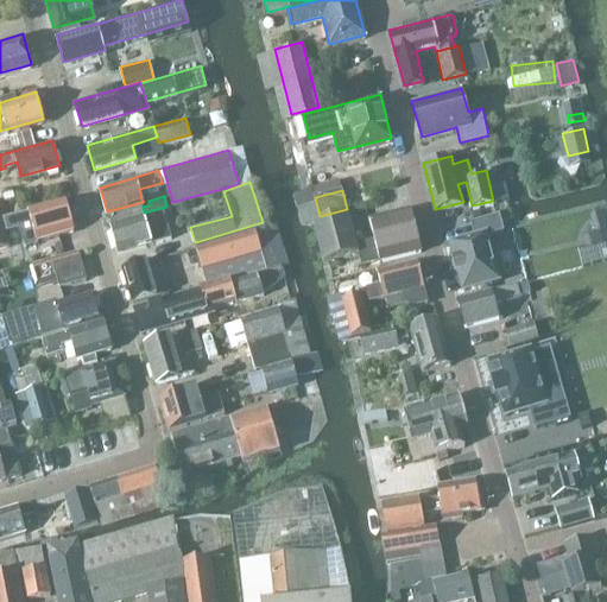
[(65,198),(2,216),(6,228),(20,225),(26,244),(38,240),(37,238),(74,227),(73,223),(75,223),(71,210),(69,211),(65,198)]
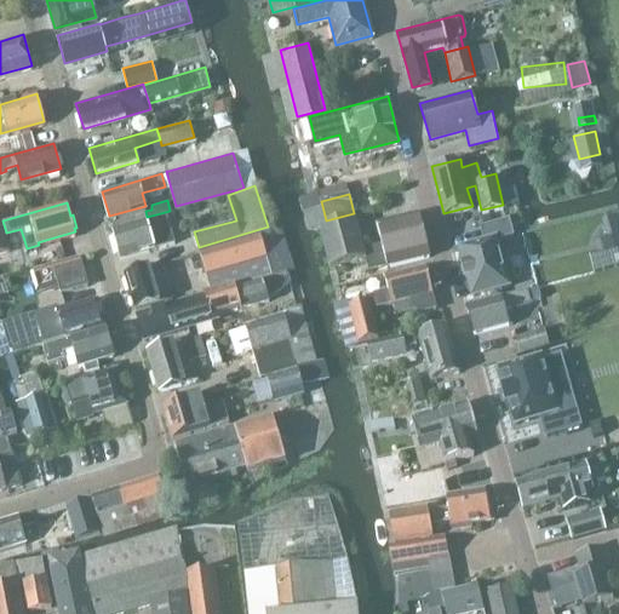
[(417,211),(376,222),(387,264),(429,253),(417,211)]
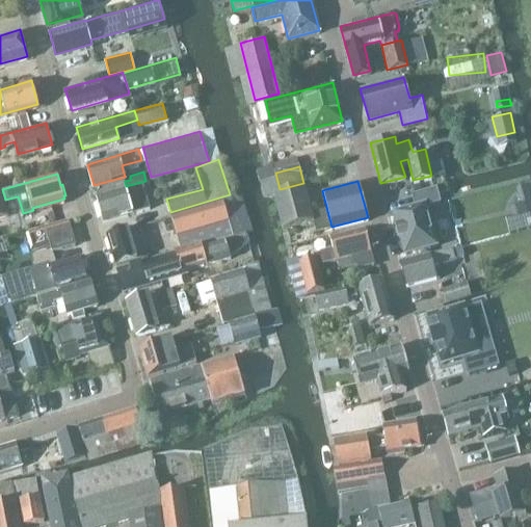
[(97,195),(103,219),(150,206),(142,183),(126,187),(97,195)]
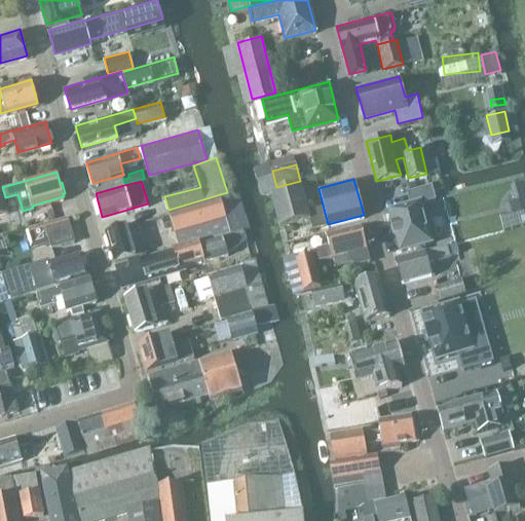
[(301,182),(270,189),(279,225),(310,218),(308,209),(301,182)]
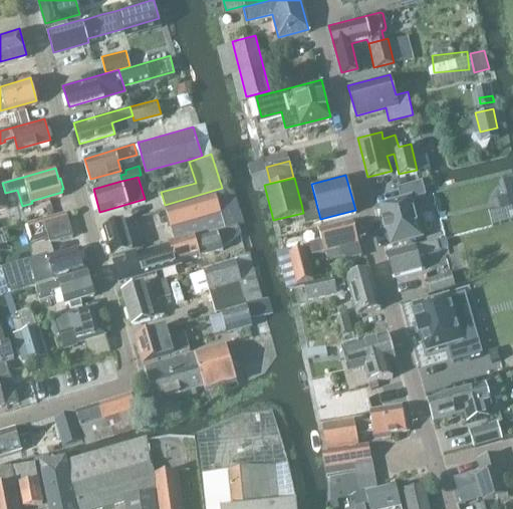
[(383,220),(385,220),(388,228),(386,228),(386,230),(388,229),(392,243),(421,235),(411,198),(425,194),(422,181),(398,187),(401,199),(380,204),(385,218),(382,218),(383,220)]
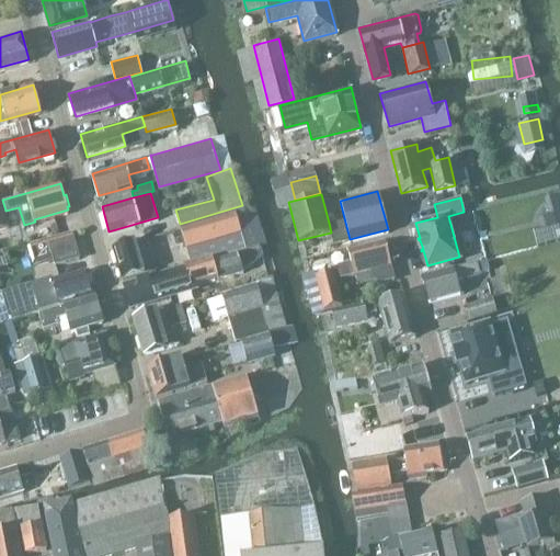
[(1,199),(0,199),(0,226),(9,224),(1,199)]
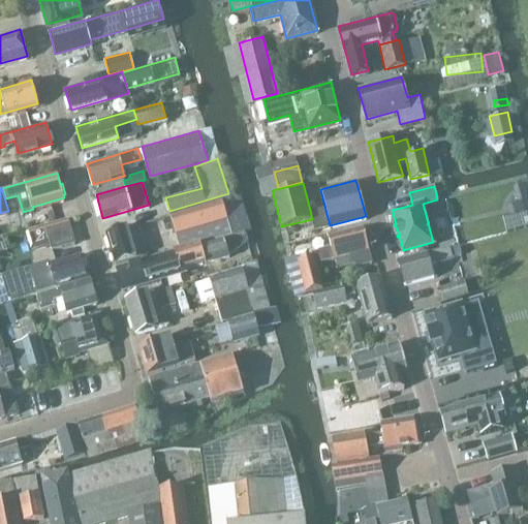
[(169,212),(176,234),(227,218),(221,196),(169,212)]
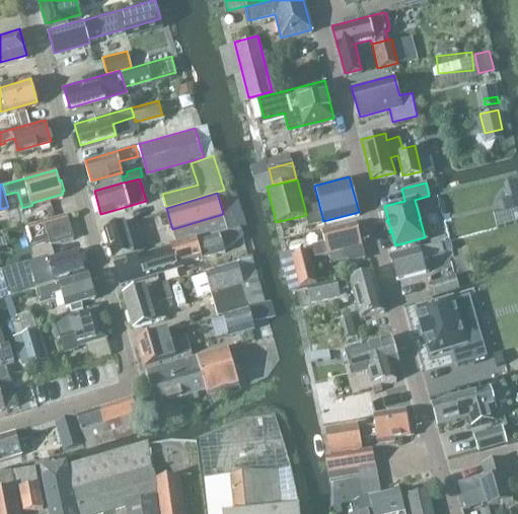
[(158,214),(142,213),(142,227),(158,227),(158,214)]
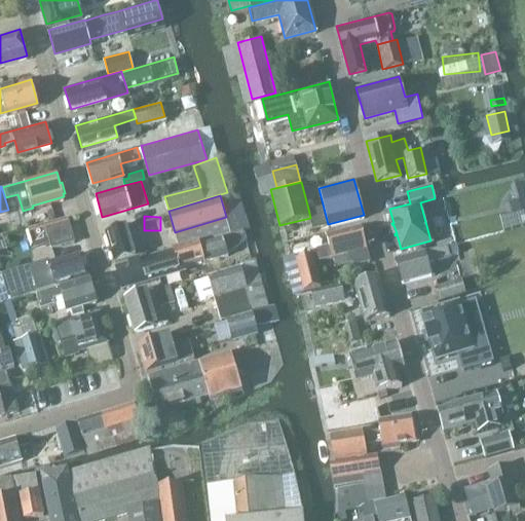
[(68,219),(44,226),(50,247),(73,239),(68,219)]
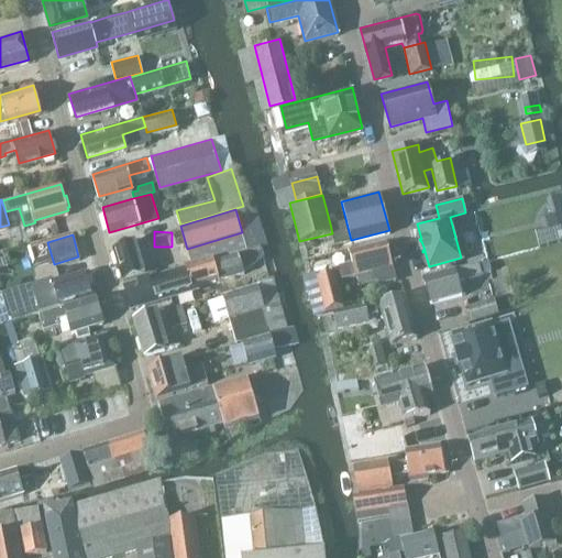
[(156,269),(146,236),(113,247),(122,279),(156,269)]
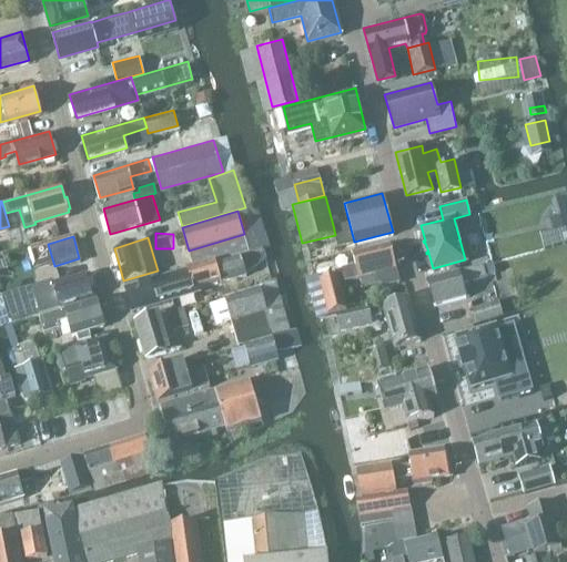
[(342,266),(345,278),(395,266),(388,243),(353,252),(355,263),(342,266)]
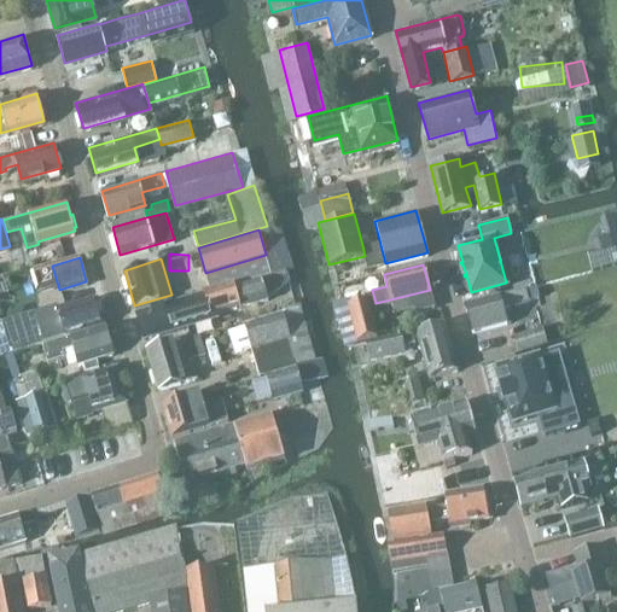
[(209,313),(267,296),(261,275),(137,312),(144,336),(187,324),(184,310),(207,303),(209,313)]
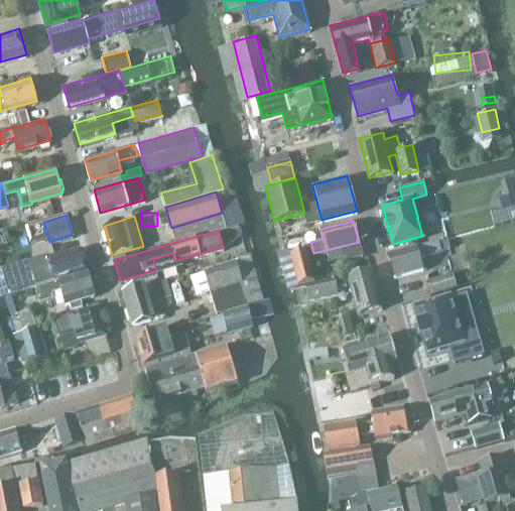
[(437,239),(388,253),(393,275),(422,267),(419,254),(440,248),(437,239)]
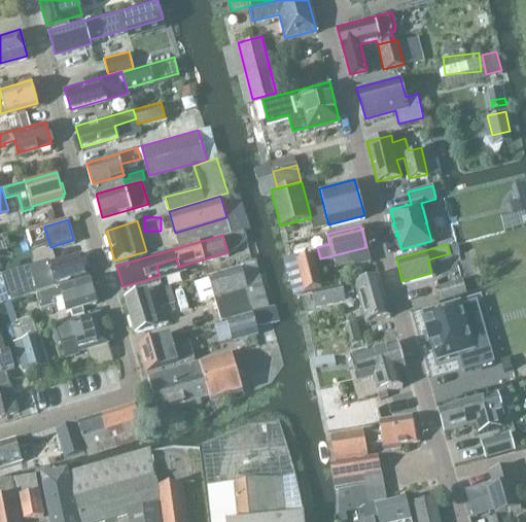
[(9,297),(38,288),(89,274),(82,252),(49,262),(48,258),(2,272),(9,297)]
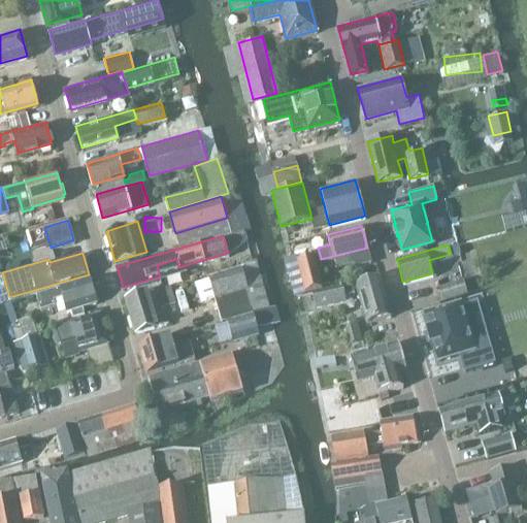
[(296,256),(304,289),(322,284),(315,253),(296,256)]
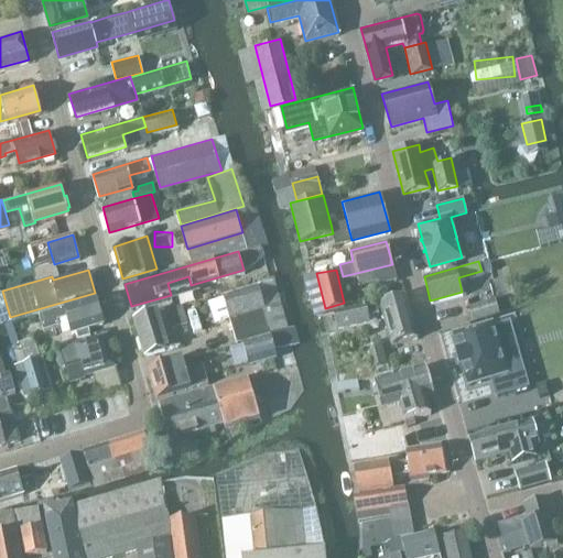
[(223,294),(236,340),(285,326),(271,276),(257,281),(258,284),(223,294)]
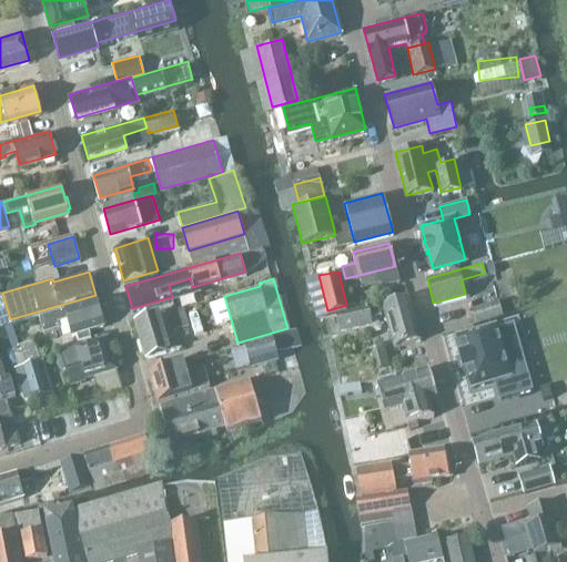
[(421,337),(408,295),(382,303),(394,345),(421,337)]
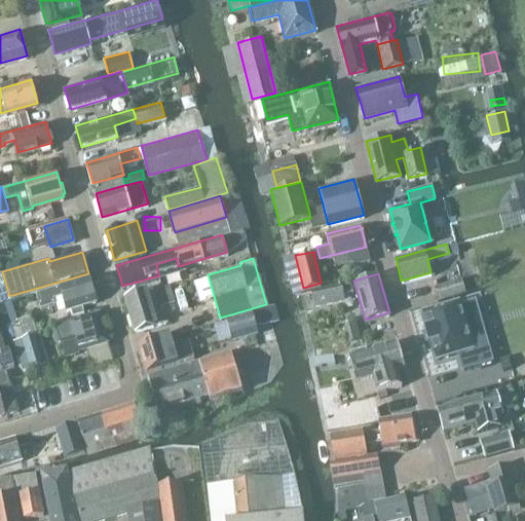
[(54,302),(53,296),(62,294),(67,308),(70,307),(72,312),(83,308),(83,309),(84,309),(82,303),(96,299),(89,275),(44,289),(36,292),(40,306),(54,302)]
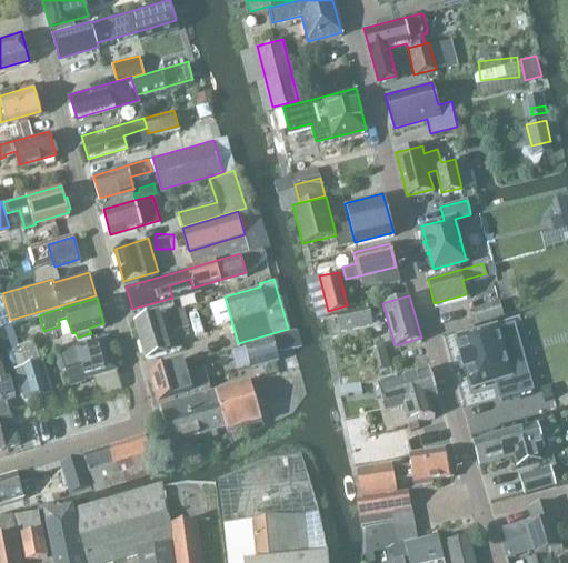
[(475,307),(478,320),(502,313),(499,300),(475,307)]
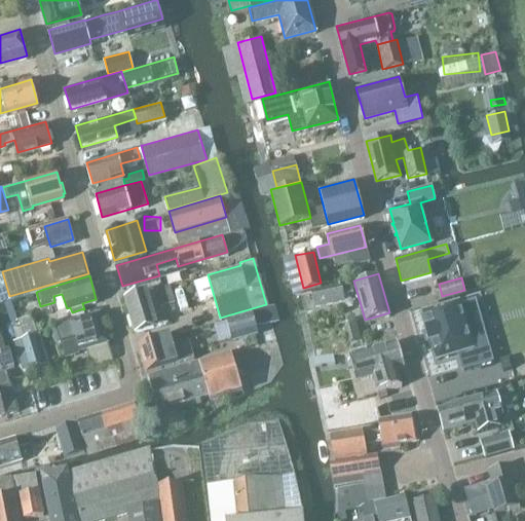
[(342,292),(352,290),(350,278),(312,288),(315,304),(344,298),(342,292)]
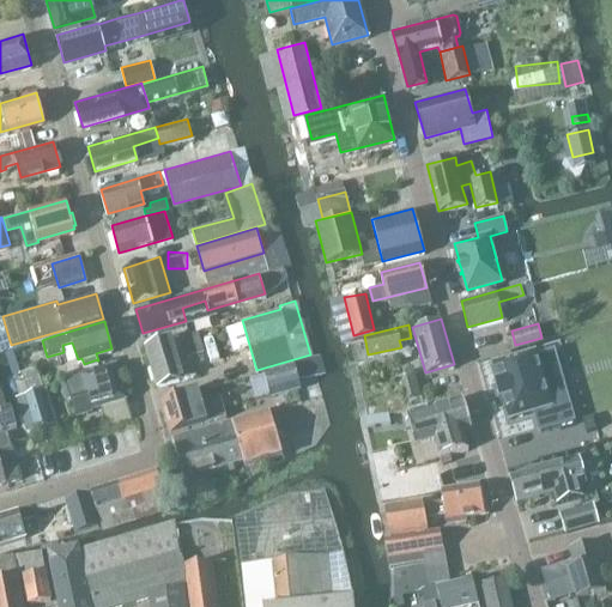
[(198,329),(145,345),(157,383),(195,372),(189,353),(203,350),(198,329)]
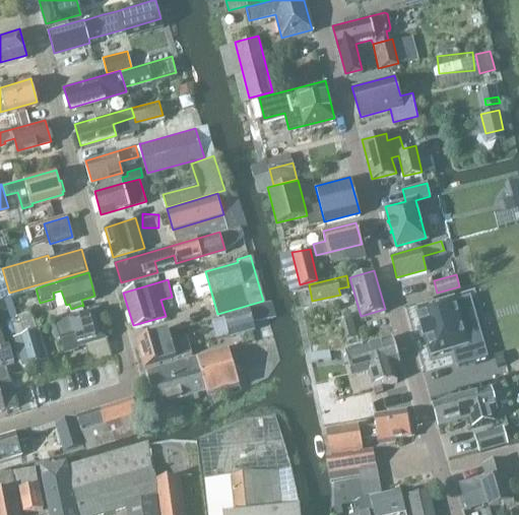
[(419,306),(417,307),(418,309),(423,323),(419,324),(419,326),(420,326),(423,335),(424,337),(427,337),(431,351),(431,353),(434,352),(433,352),(452,347),(456,363),(485,355),(480,337),(465,341),(452,297),(420,307),(419,306)]
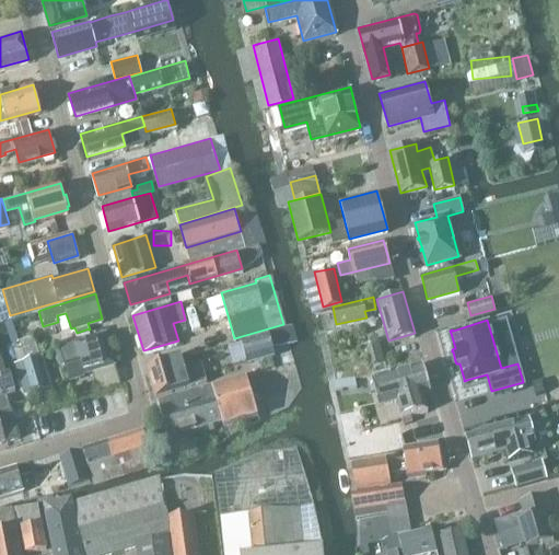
[(241,338),(246,359),(274,351),(268,331),(241,338)]
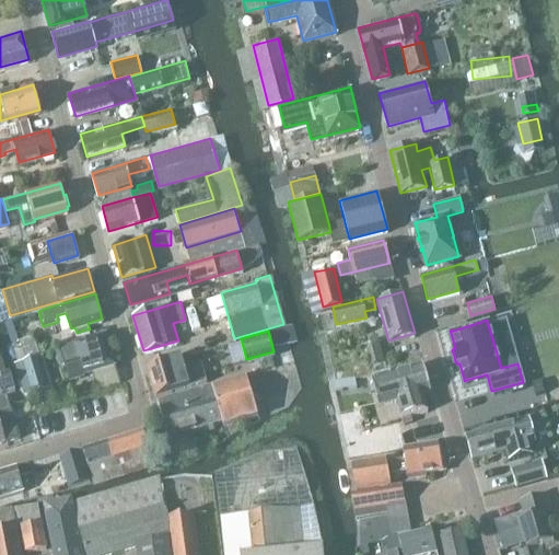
[(73,340),(60,345),(66,363),(69,376),(115,362),(105,332),(73,340)]
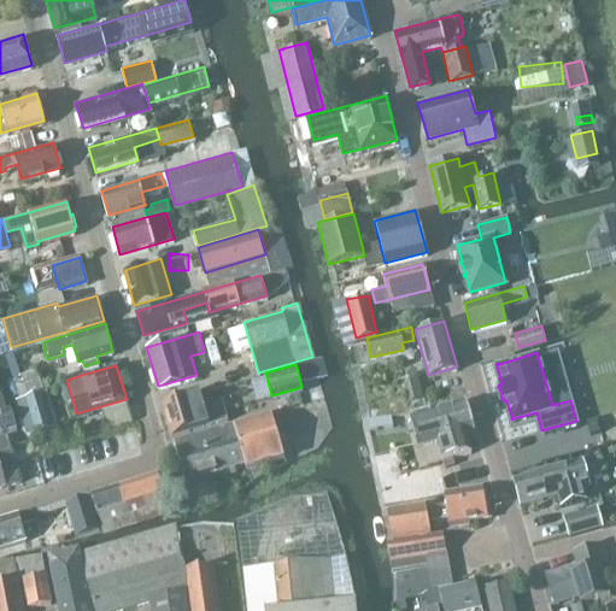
[(36,368),(22,372),(27,391),(41,386),(36,368)]
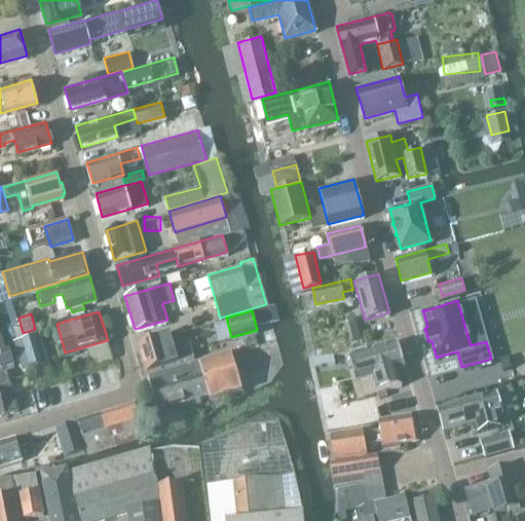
[(35,332),(21,336),(30,367),(44,363),(35,332)]
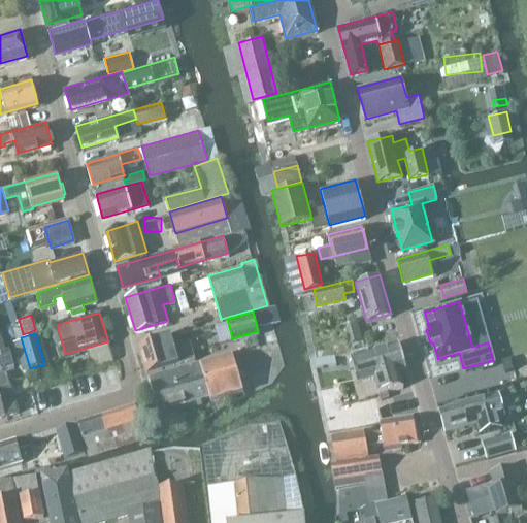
[(195,357),(190,341),(174,346),(170,334),(139,344),(146,371),(195,357)]
